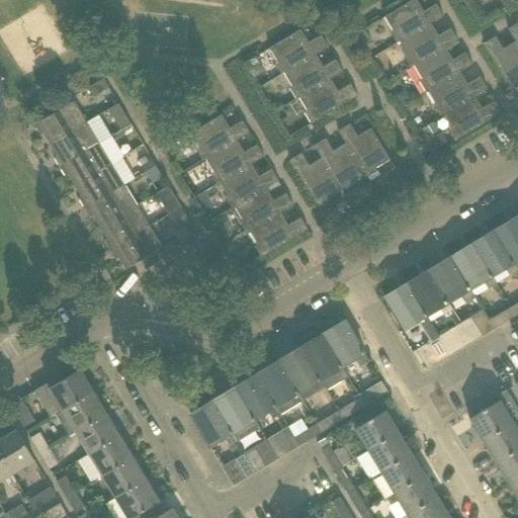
[(412,0),(384,17),(400,41),(430,22),(431,23),(443,16),(436,4),(424,12),(416,0),(412,0)]
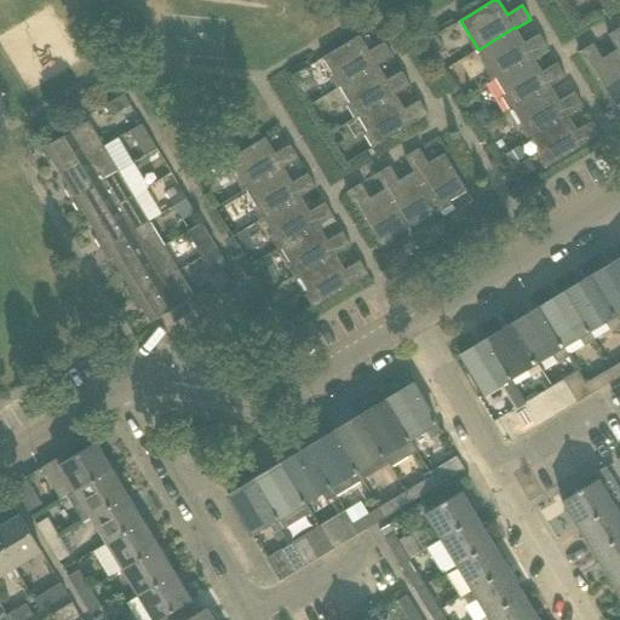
[(492,80),(495,79),(533,57),(549,49),(540,34),(524,44),(516,28),(515,27),(478,50),(488,67),(484,69),(492,80)]
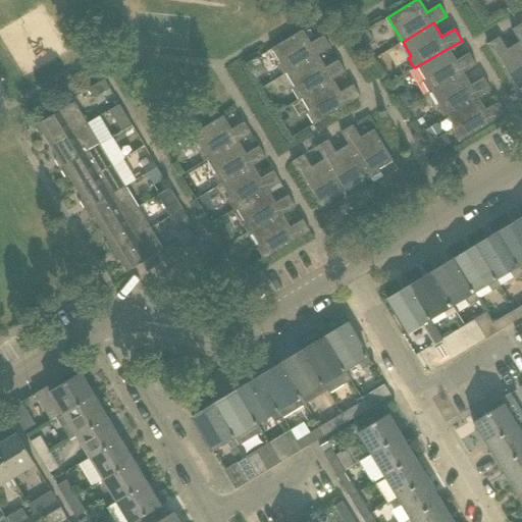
[(521,22),(512,30),(520,42),(521,46),(521,22)]
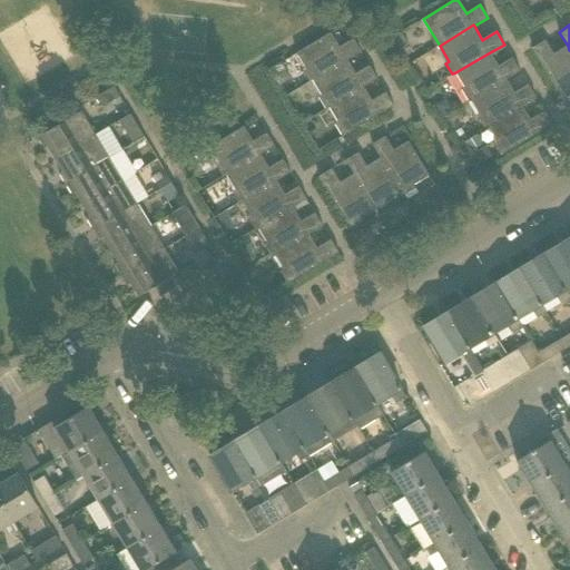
[(340,48),(331,32),(296,53),(313,80),(347,60),(362,52),(353,39),(340,48)]
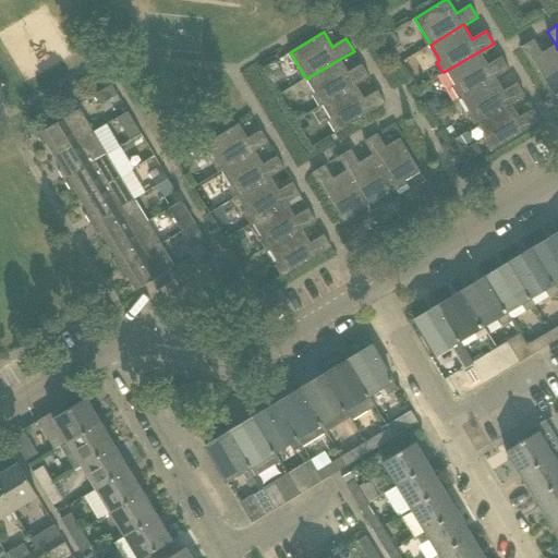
[(399,43),(392,32),(385,36),(391,48),(399,43)]
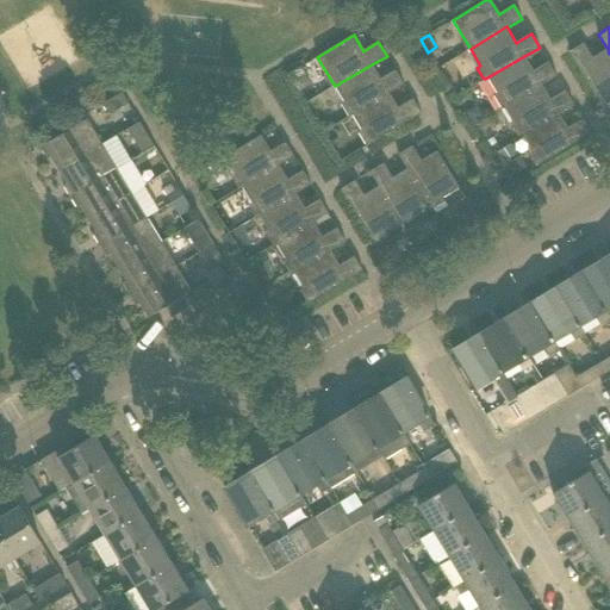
[(592,58),(584,43),(570,51),(601,103),(609,97),(609,54),(608,49),(592,58)]
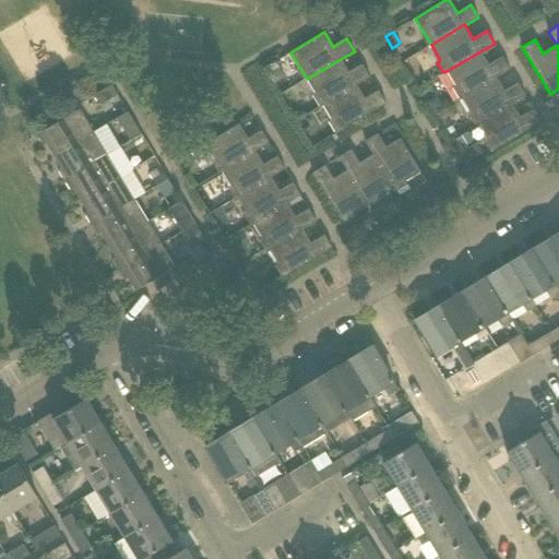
[(459,98),(462,96),(463,98),(497,78),(510,70),(502,57),(489,66),(480,51),(447,71),(455,85),(452,87),(459,98)]
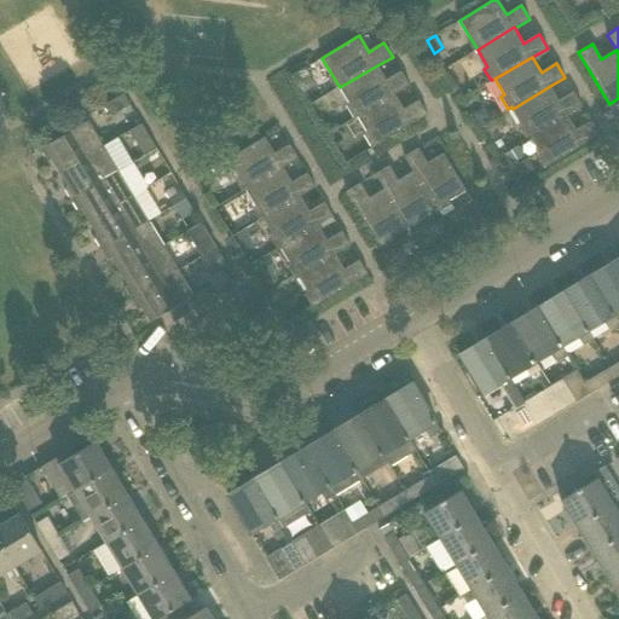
[(358,117),(395,94),(410,86),(401,71),(387,81),(377,65),(340,87),(358,117)]
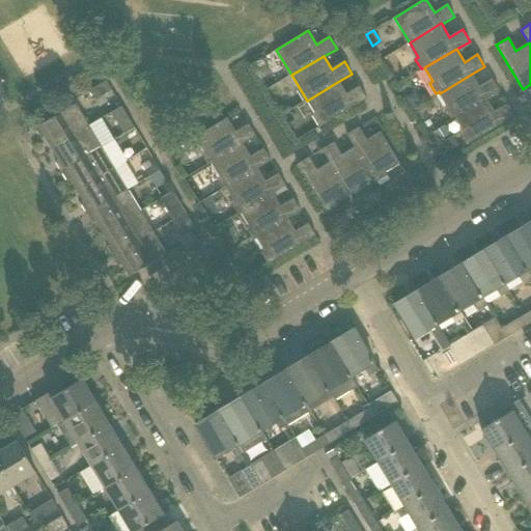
[(267,65),(262,58),(252,64),(256,72),(267,65)]
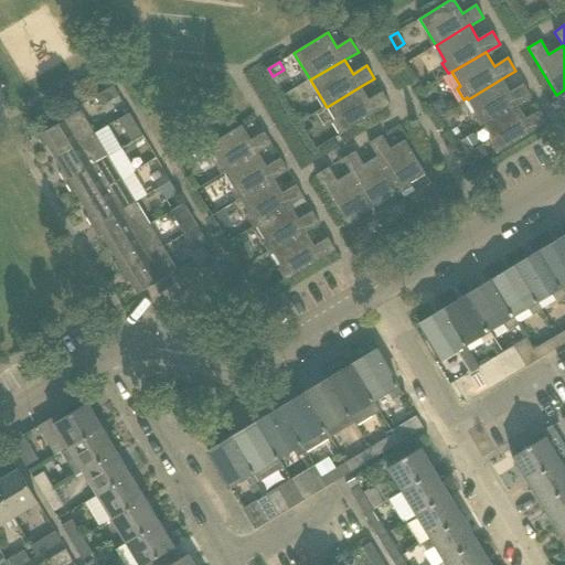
[(479,126),(483,125),(483,126),(518,105),(531,97),(523,84),(510,93),(502,78),(468,99),(477,114),(473,116),(479,126)]
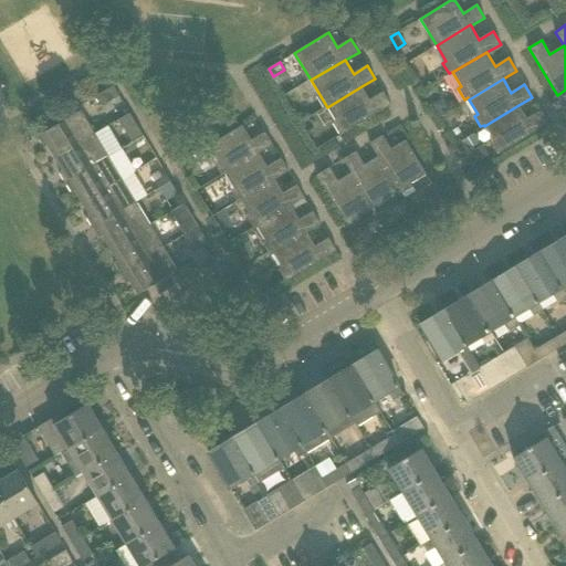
[(102,106),(118,96),(113,85),(96,96),(102,106)]
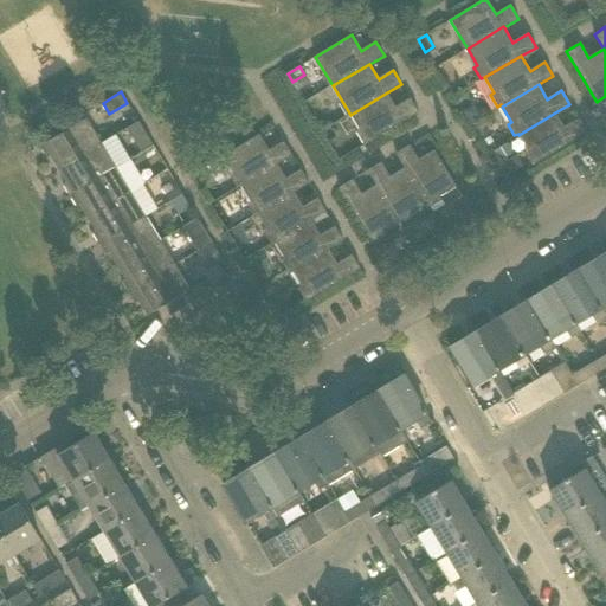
[(419,113),(410,98),(395,107),(387,92),(350,115),(367,143),(419,113)]
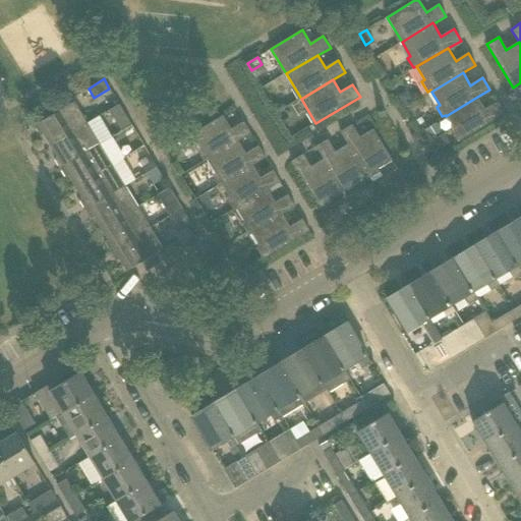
[(413,100),(409,93),(408,90),(398,96),(404,106),(405,105),(413,100)]
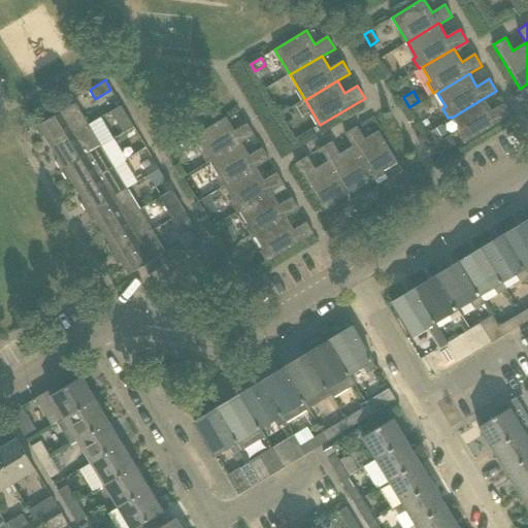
[(452,118),(467,142),(512,116),(504,103),(492,110),(484,98),(452,118)]
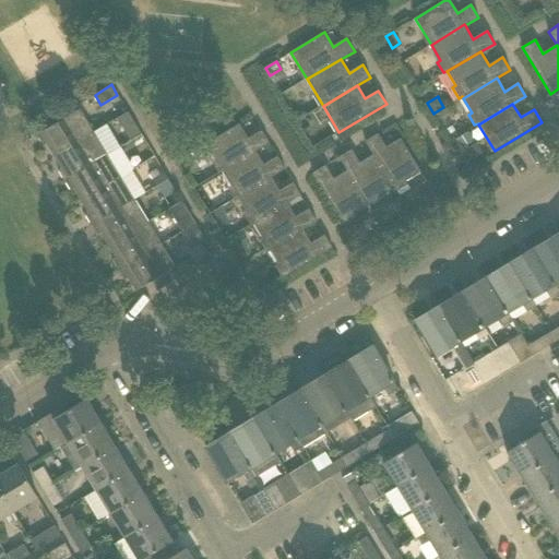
[(95,133),(80,109),(37,135),(44,145),(47,143),(55,157),(95,133)]
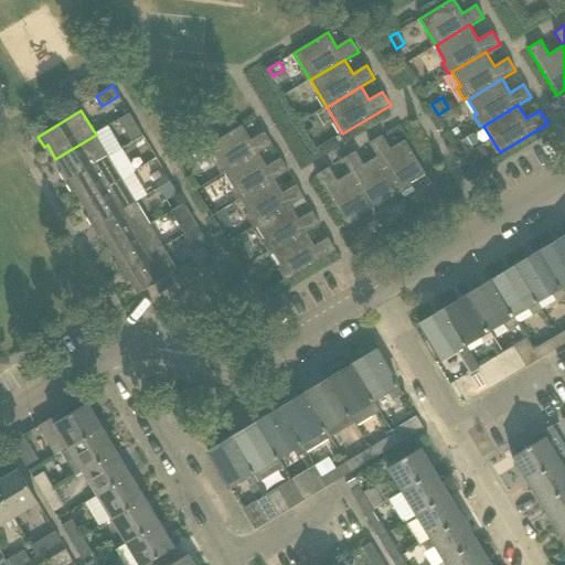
[(142,135),(129,113),(117,120),(130,142),(142,135)]
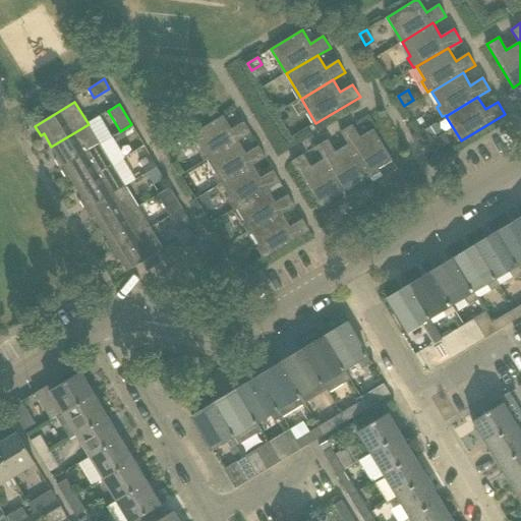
[(223,116),(191,134),(207,159),(238,140),(238,141),(250,133),(243,122),(231,129),(223,116)]
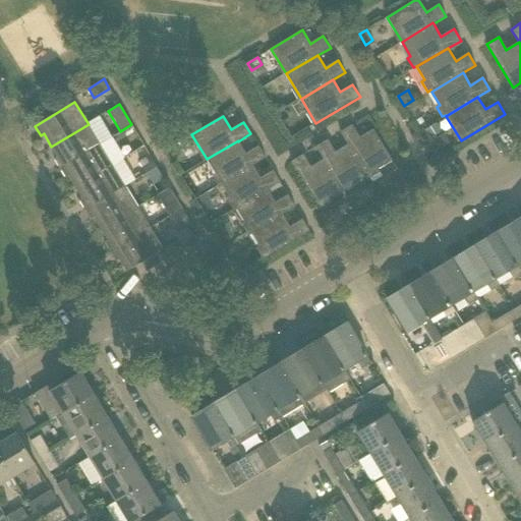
[(443,130),(438,122),(426,129),(431,137),(443,130)]
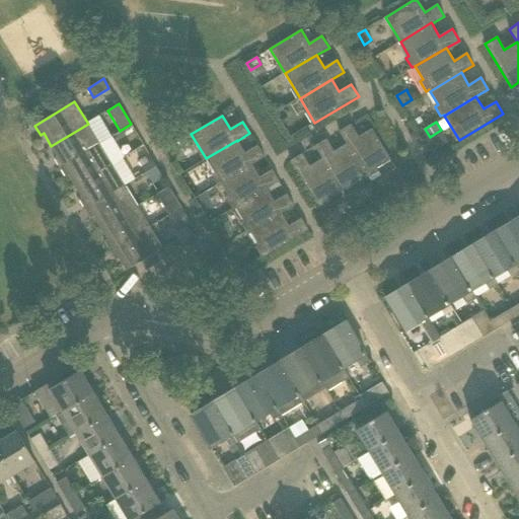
[(58,156),(54,158),(61,169),(100,145),(88,124),(51,146),(58,156)]
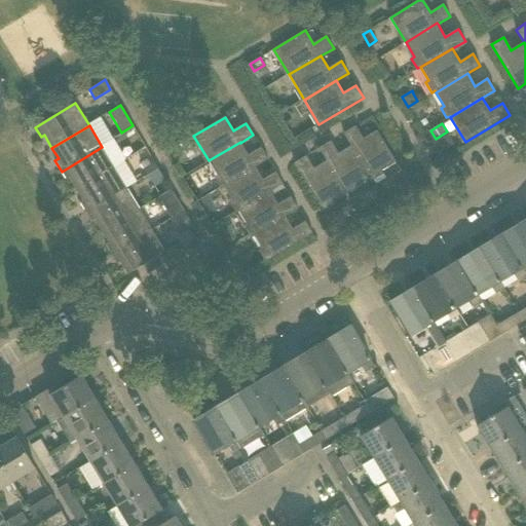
[(371,178),(396,162),(377,130),(363,139),(355,126),(343,134),(351,146),(371,178)]
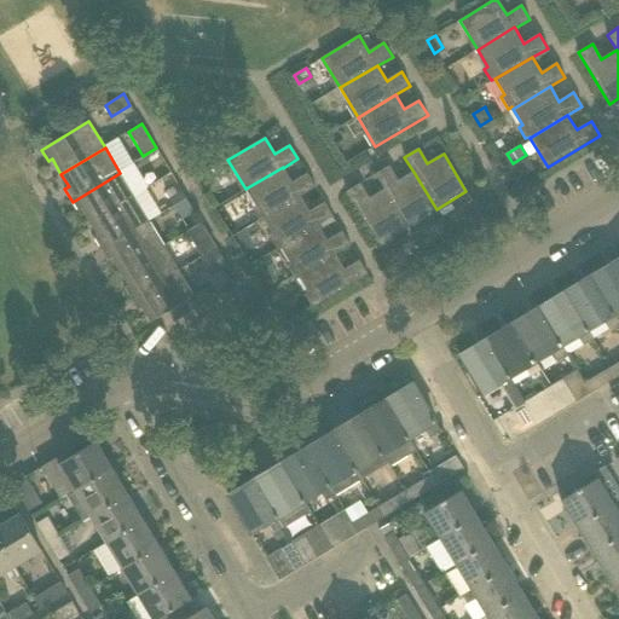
[(389,166),(375,174),(385,189),(406,226),(437,209),(414,172),(398,180),(389,166)]
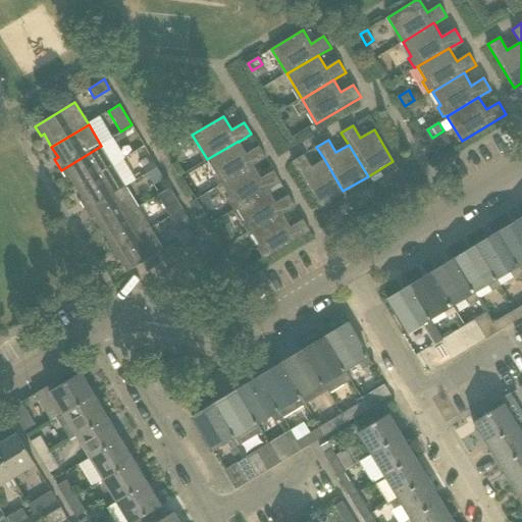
[(239,141),(207,159),(221,185),(253,165),(254,166),(266,158),(259,146),(247,154),(239,142),(239,141)]
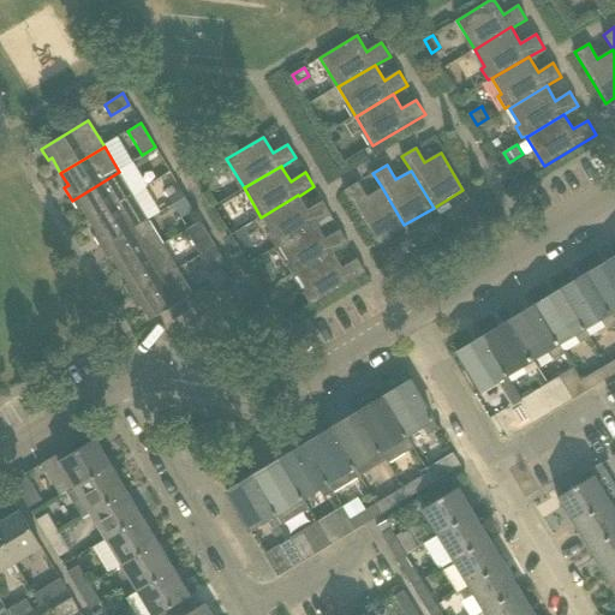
[(72,201),(78,210),(82,208),(91,222),(135,197),(119,172),(72,201)]
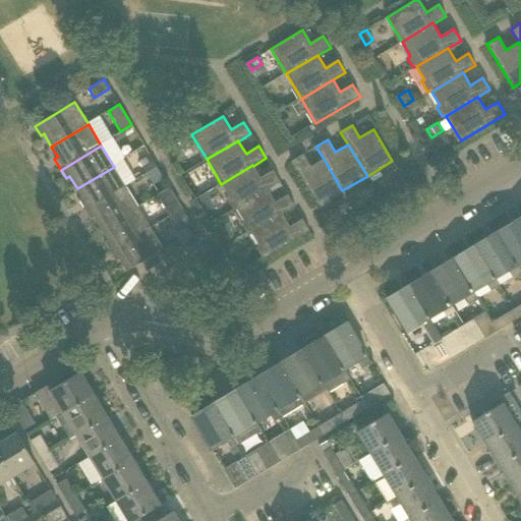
[(291,162),(317,206),(342,190),(324,159),(310,167),(303,155),(291,162)]
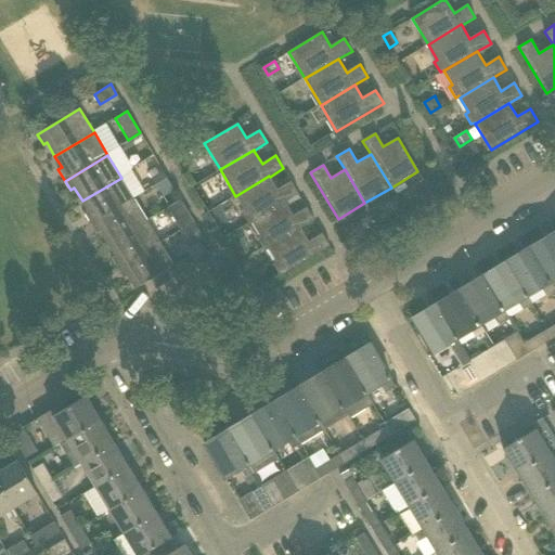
[(156,186),(167,180),(159,166),(147,172),(156,186)]
